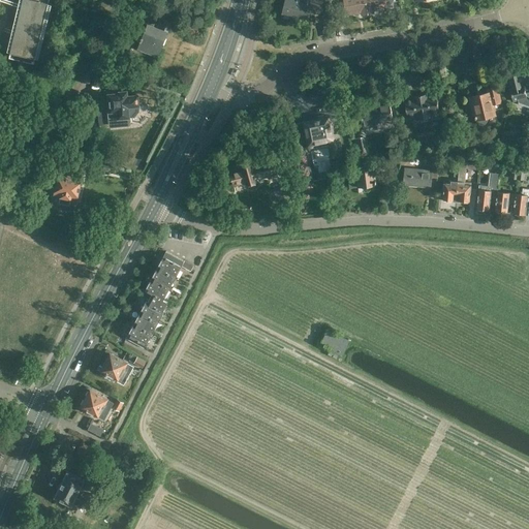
[(49,4),(43,3),(39,2),(36,1),(31,0),(23,0),(21,9),(45,14),(49,4)]
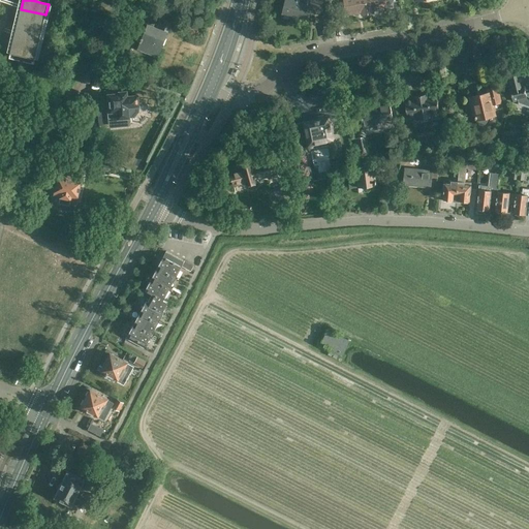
[(285,0),(283,12),(307,18),(309,11),(323,11),(322,0),(314,0),(311,0),(310,0),(285,0)]
